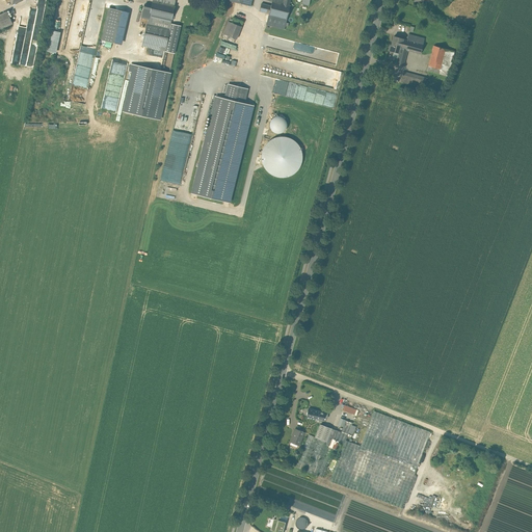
[(153,1),(152,1),(149,16),(171,21),(175,6),(153,1)]
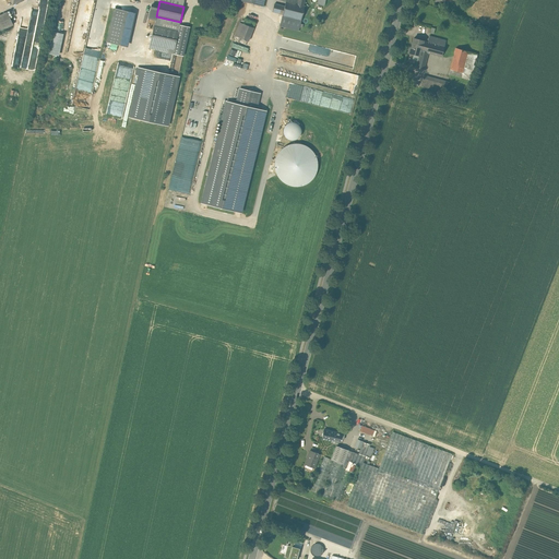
[(286,1),(285,4),(283,14),(283,15),(301,20),(306,6),(304,6),(298,3),(286,1)]
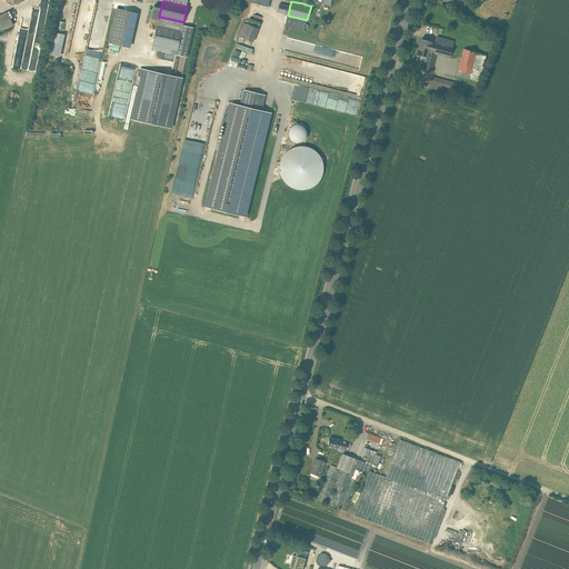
[(288,15),(290,5),(280,2),(278,11),(288,15)]
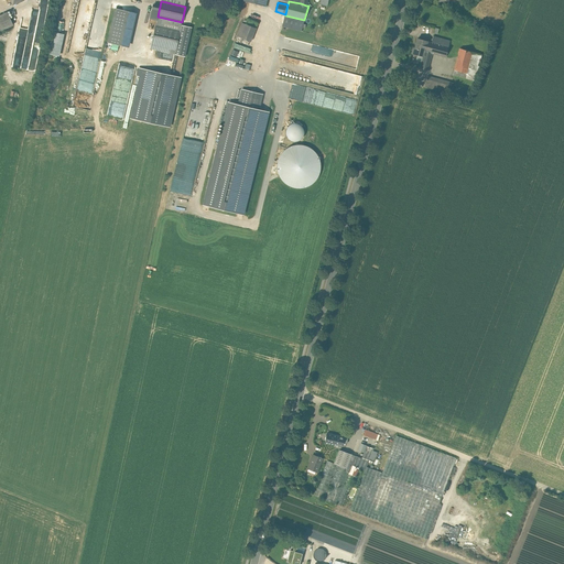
[(45,22),(46,6),(39,4),(38,21),(45,22)]
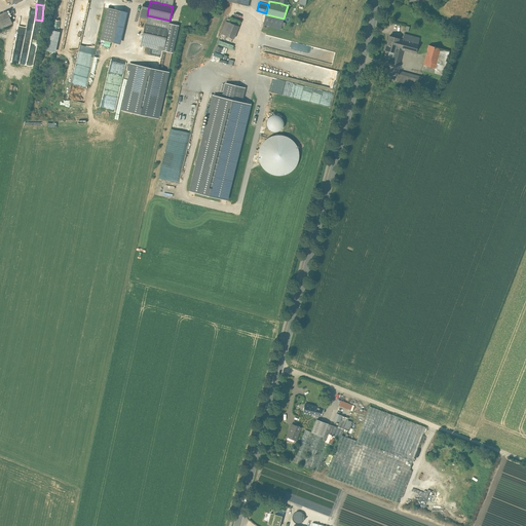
[(122,11),(108,8),(101,39),(115,42),(122,11)]
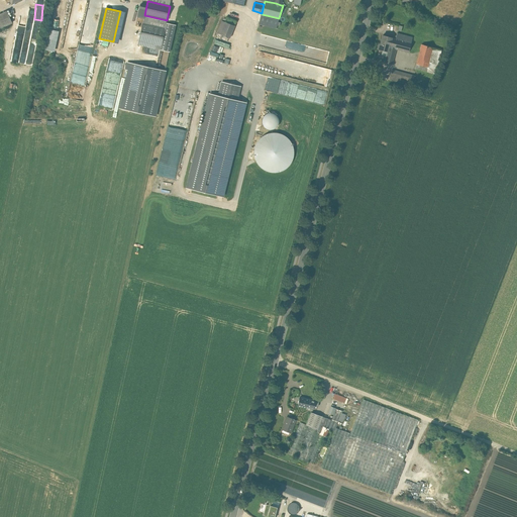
[(6,11),(0,14),(0,28),(12,23),(6,11)]
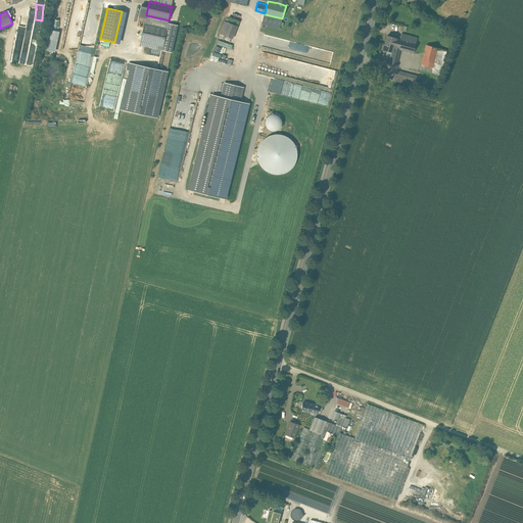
[(265,14),(262,24),(280,29),(283,19),(282,18),(265,14)]
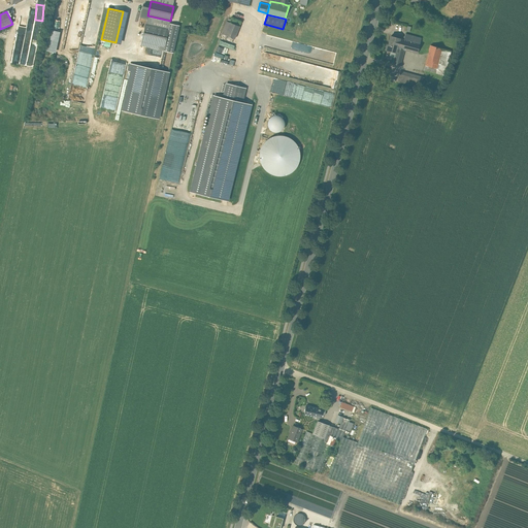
[(170,21),(147,15),(145,24),(168,29),(170,21)]
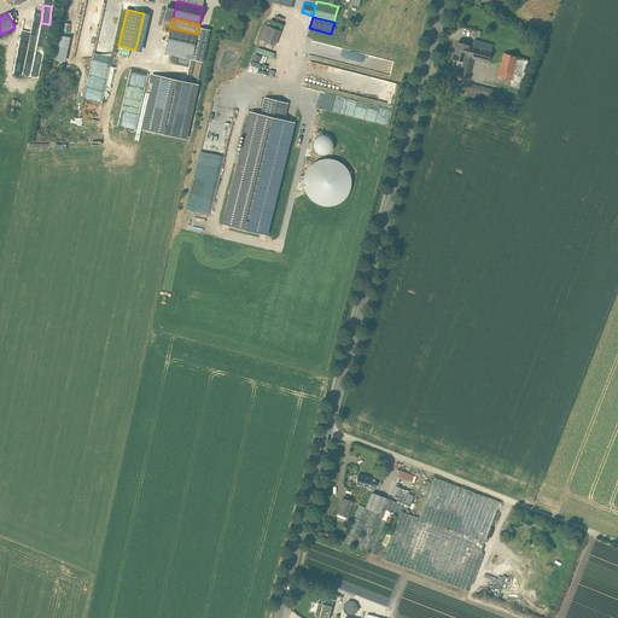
[(118,22),(111,19),(108,31),(116,33),(118,22)]
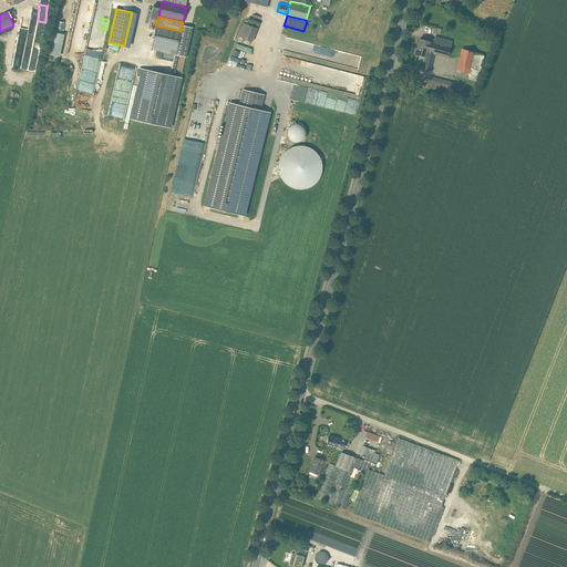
[(243,22),(237,35),(251,41),(259,22),(250,19),(248,24),(243,22)]
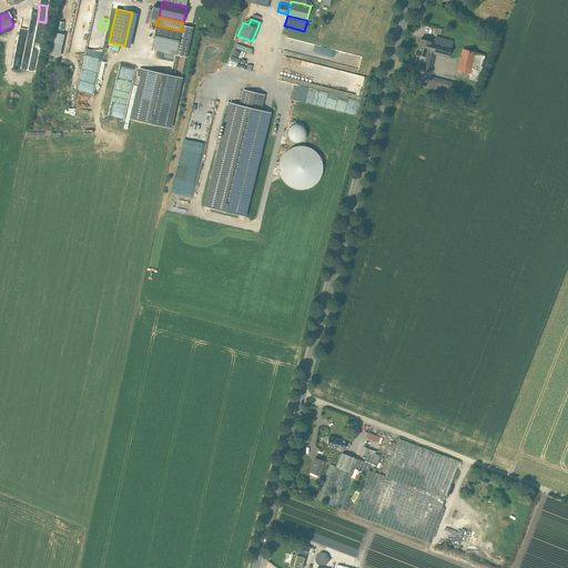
[(156,26),(153,41),(178,47),(181,31),(156,26)]
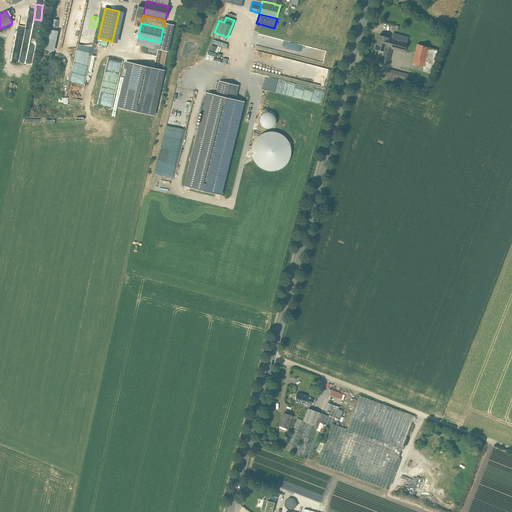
[(414,30),(399,26),(398,27),(397,30),(413,34),(414,30)]
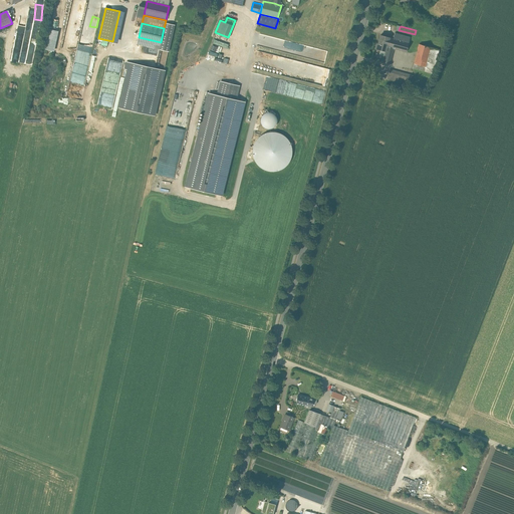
[(48,28),(44,49),(53,51),(58,30),(48,28)]
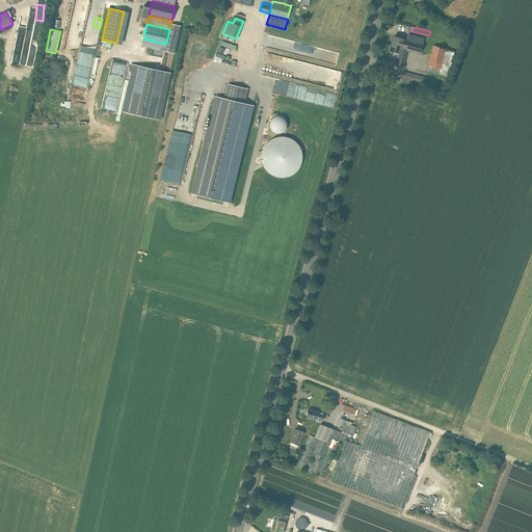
[(424,38),(408,34),(407,40),(394,36),(392,45),(390,45),(389,50),(399,53),(396,64),(404,67),(408,50),(421,53),(424,38)]
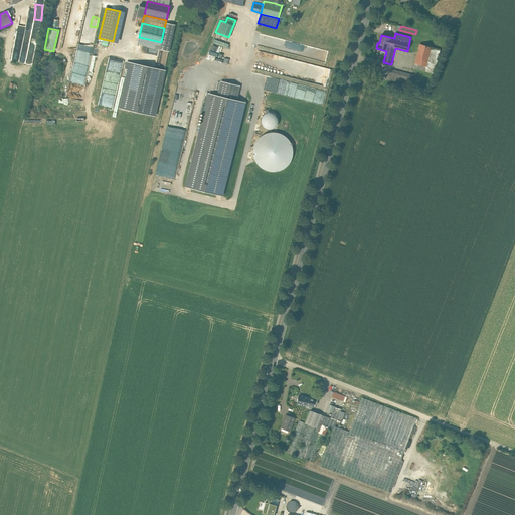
[(161,42),(139,37),(137,44),(159,49),(161,42)]
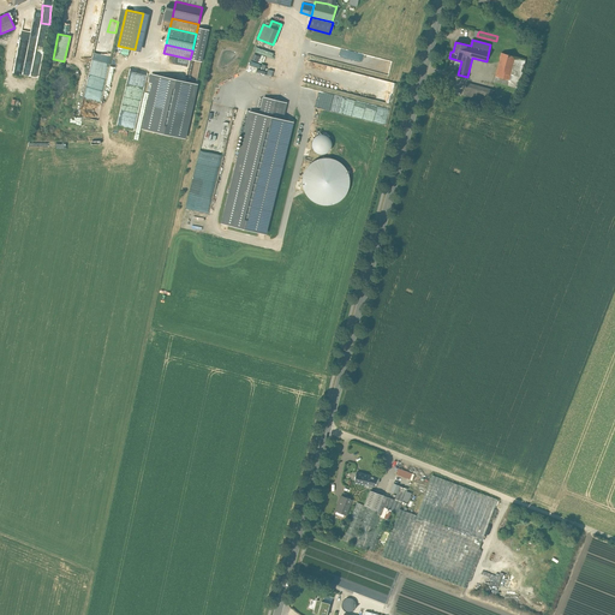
[(525,60),(502,53),(495,82),(518,88),(525,60)]
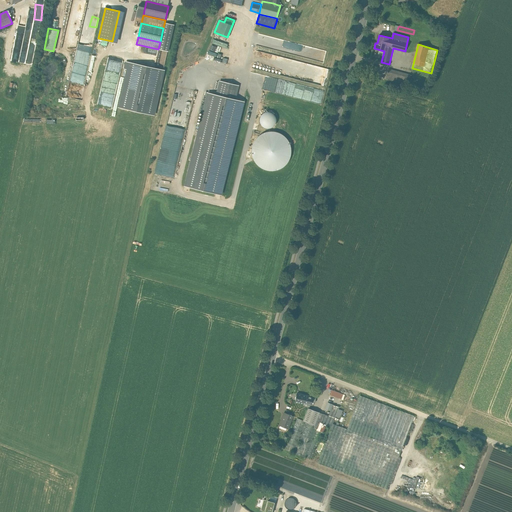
[(69,81),(83,85),(88,64),(74,60),(69,81)]
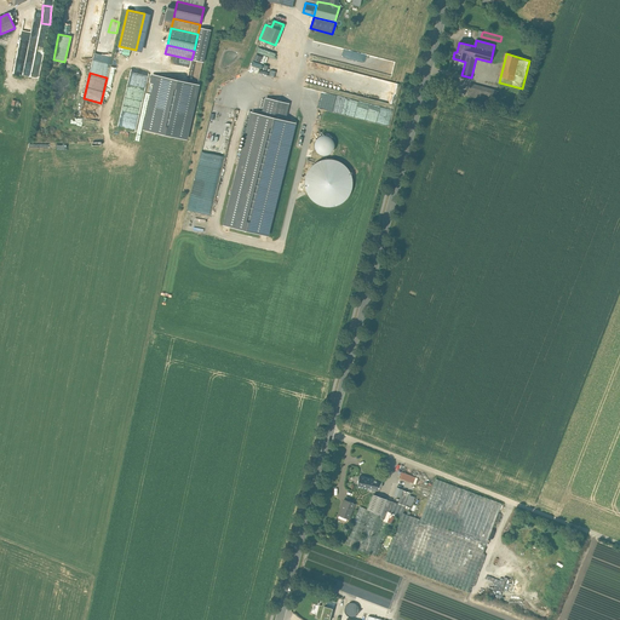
[(156,76),(144,130),(187,139),(199,86),(156,76)]
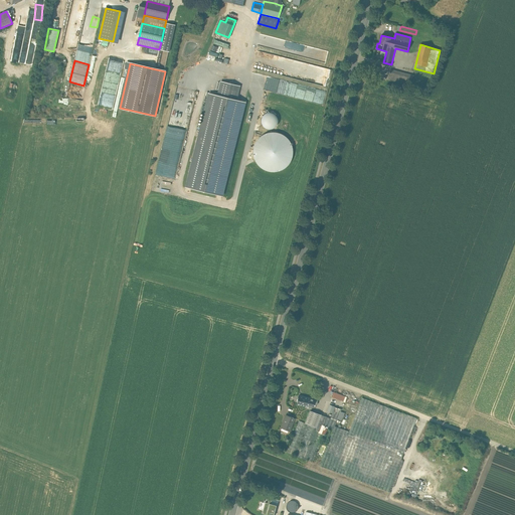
[(113,108),(120,72),(115,71),(110,70),(110,69),(107,68),(99,105),(113,108)]
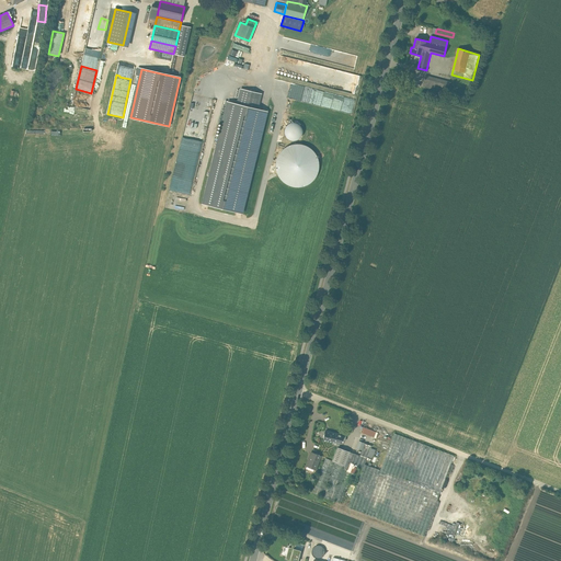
[(449,83),(425,77),(422,87),(447,93),(449,83)]
